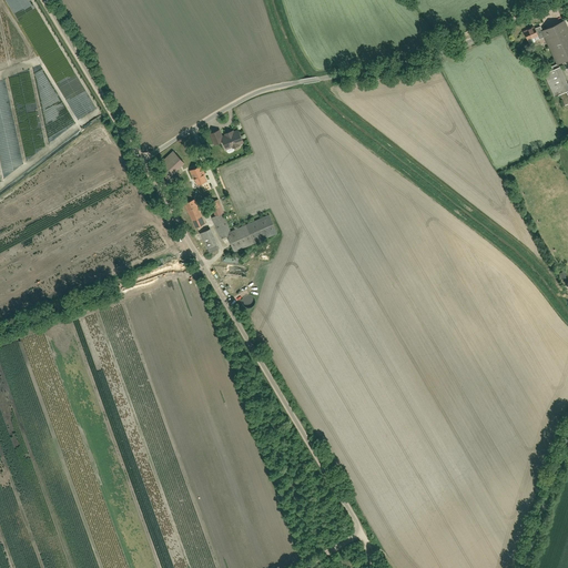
[(567,90),(557,67),(567,61),(567,29),(565,22),(543,33),(540,29),(524,36),(527,44),(541,39),(556,69),(550,71),(553,74),(543,79),(553,102),(558,100),(563,110),(567,107),(567,100),(566,95),(567,94),(567,90)]
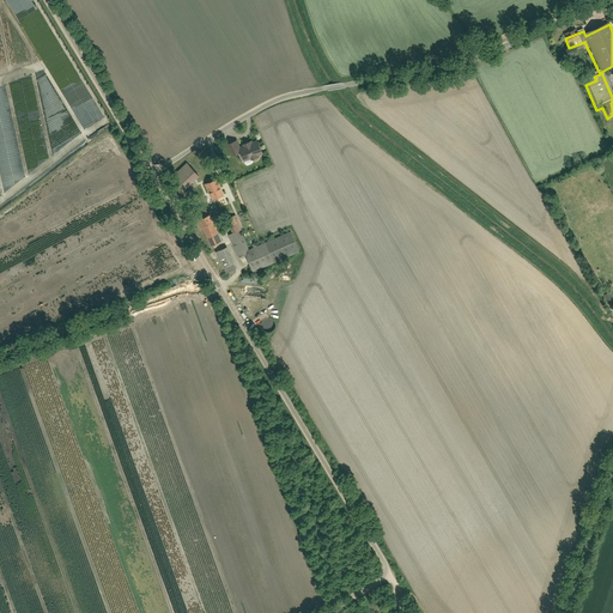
[(246,167),(263,158),(258,143),(242,150),(240,144),(229,149),(232,159),(241,156),(246,167)]
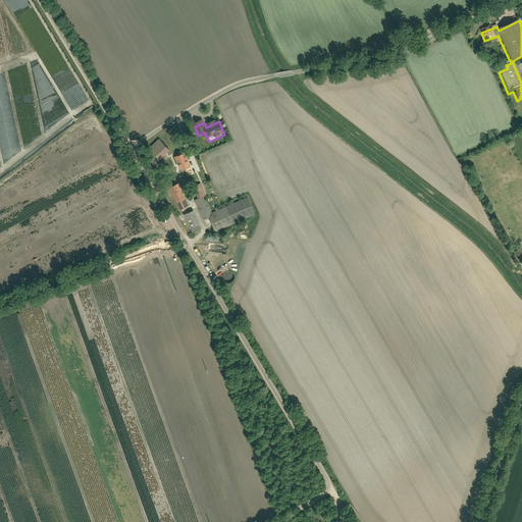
[(171,149),(163,140),(148,154),(156,163),(171,149)]
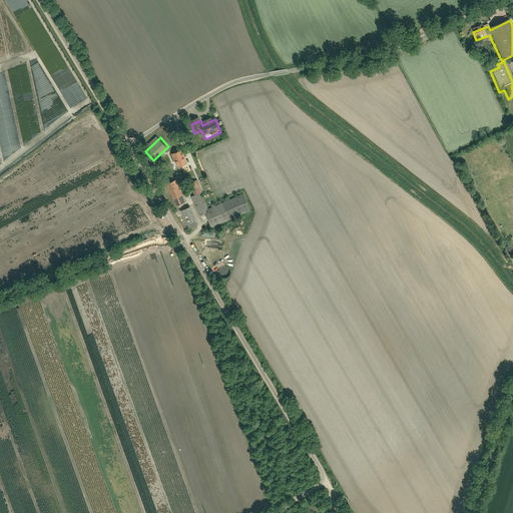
[(169,149),(183,179),(199,171),(195,162),(189,165),(180,144),(169,149)]
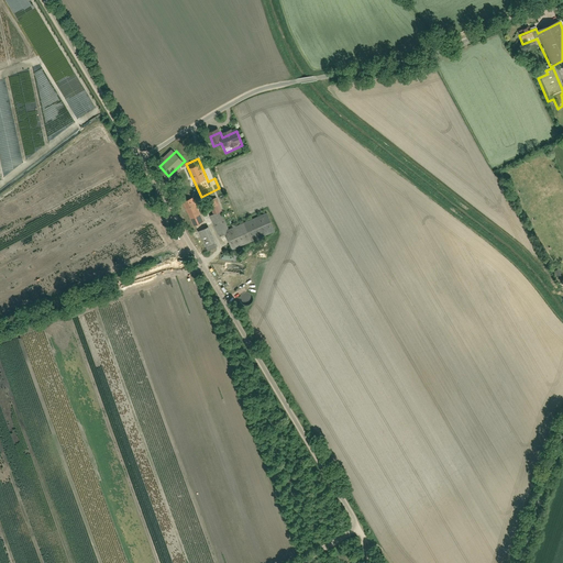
[(206,223),(194,198),(185,202),(197,228),(206,223)]
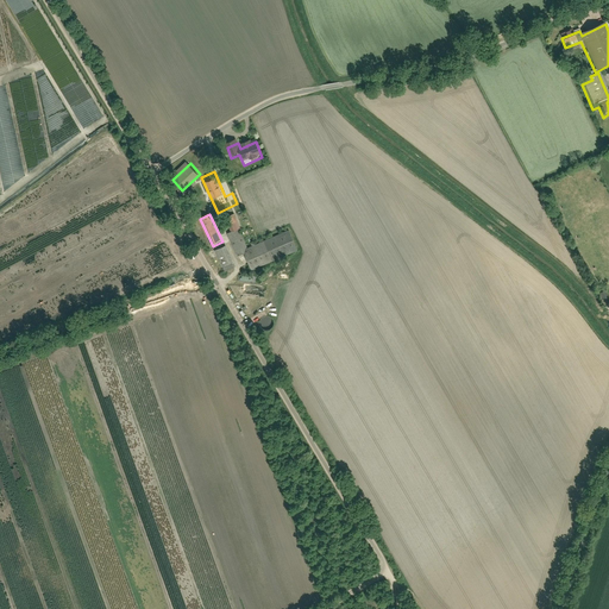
[(252,271),(297,252),(290,233),(249,252),(239,231),(242,231),(236,218),(227,221),(233,234),(230,236),(240,261),(246,257),(252,271)]
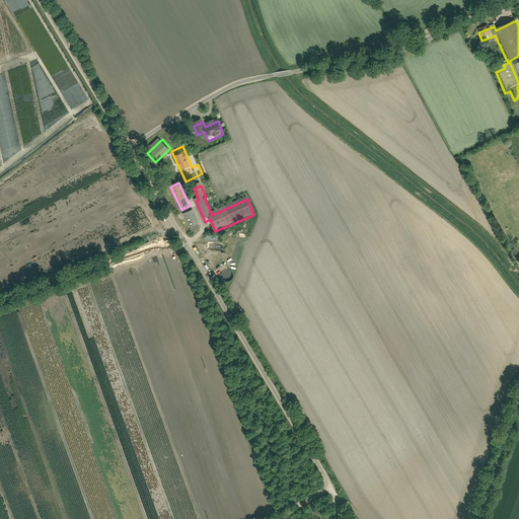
[(193,213),(186,216),(193,232),(200,229),(193,213)]
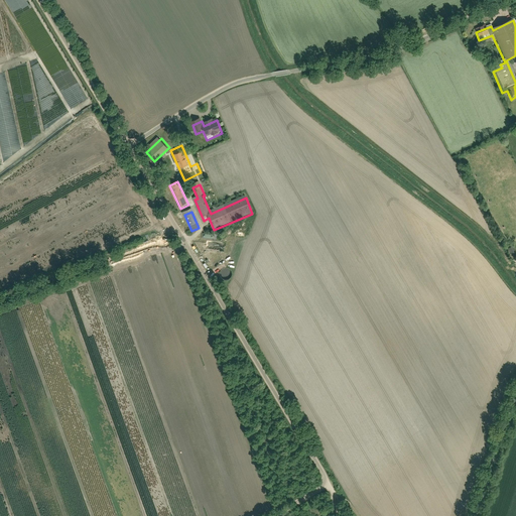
[(232,276),(232,275),(232,274),(232,273),(231,272),(230,271),(229,270),(228,270),(226,270),(225,270),(224,270),(222,271),(221,273),(221,274),(221,276),(221,277),(221,278),(222,279),(223,280),(224,281),(225,281),(226,281),(227,281),(229,281),(230,280),(231,279),(232,278),(232,276)]
